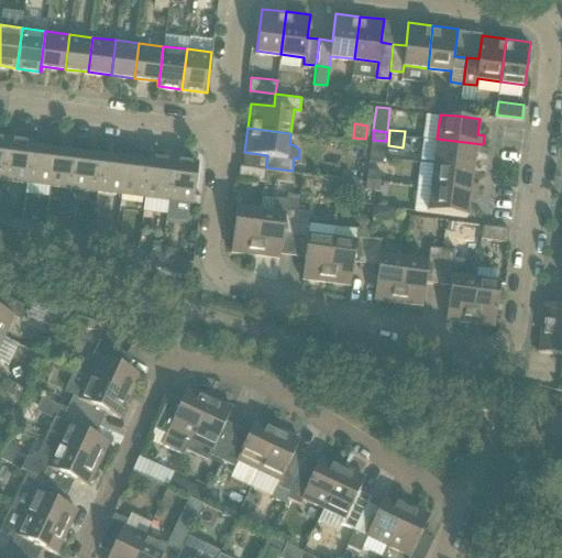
[(31,145),(32,146),(32,141),(7,138),(2,177),(26,181),(31,145)]
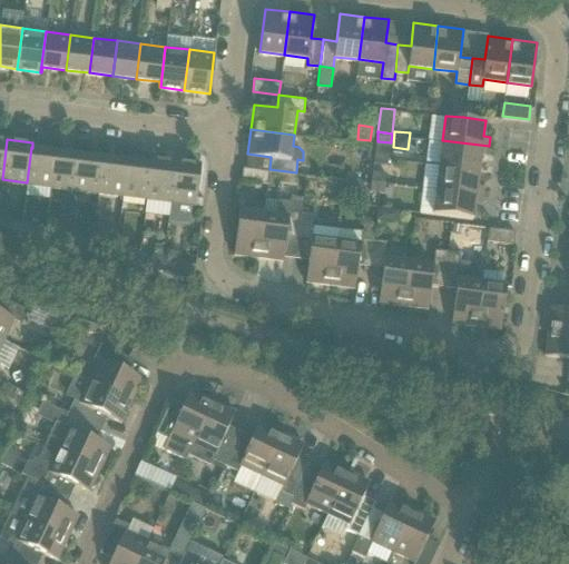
[(488,154),(489,146),(442,140),(440,164),(479,169),(481,154),(488,154)]
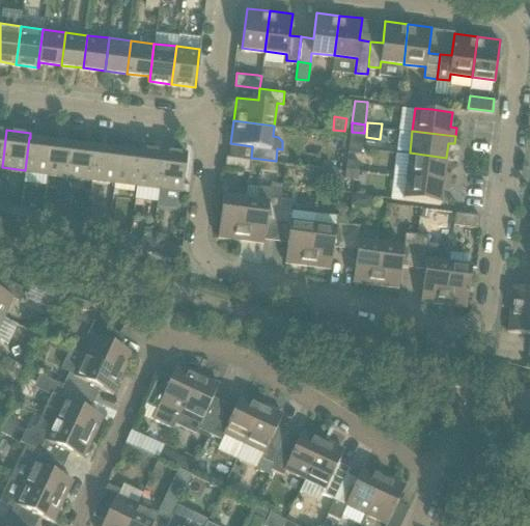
[(51,140),(30,138),(29,137),(25,170),(47,173),(51,140)]
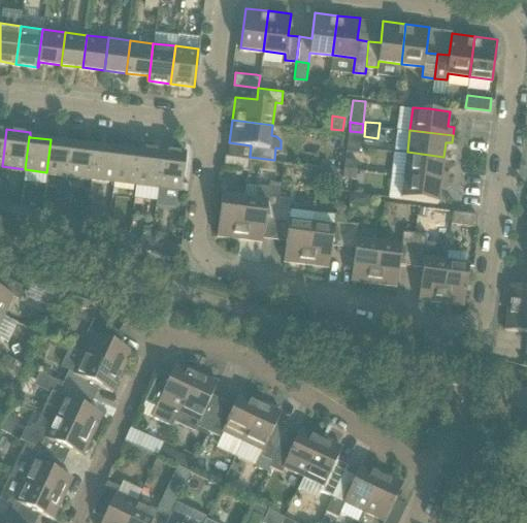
[(69,175),(73,142),(51,139),(46,172),(69,175)]
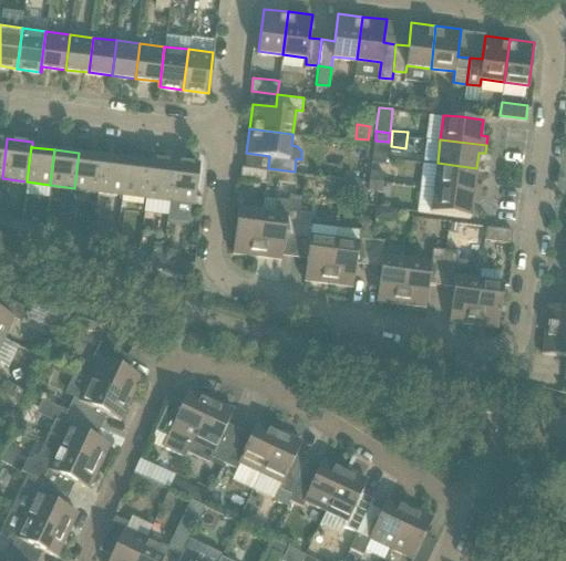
[(98,190),(102,156),(79,153),(74,188),(98,190)]
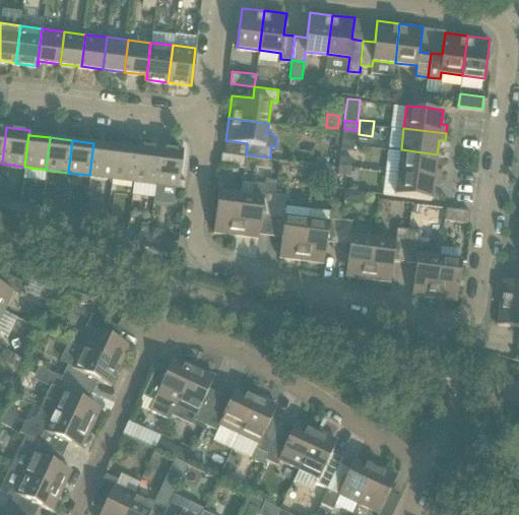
[(112,178),(116,145),(93,143),(89,175),(112,178)]
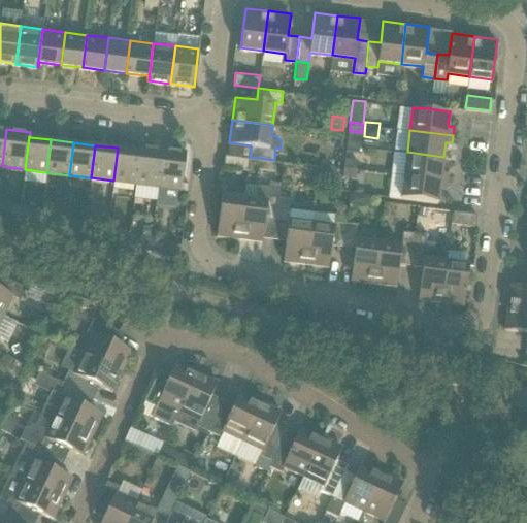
[(158,186),(162,149),(139,145),(138,151),(139,151),(135,184),(158,186)]
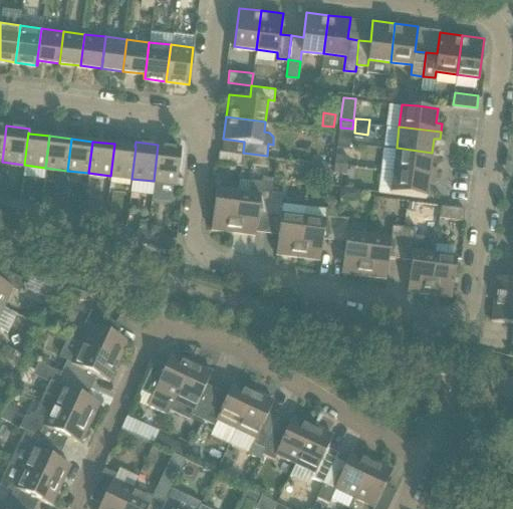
[(136,147),(135,147),(114,144),(110,176),(132,179),(136,147)]
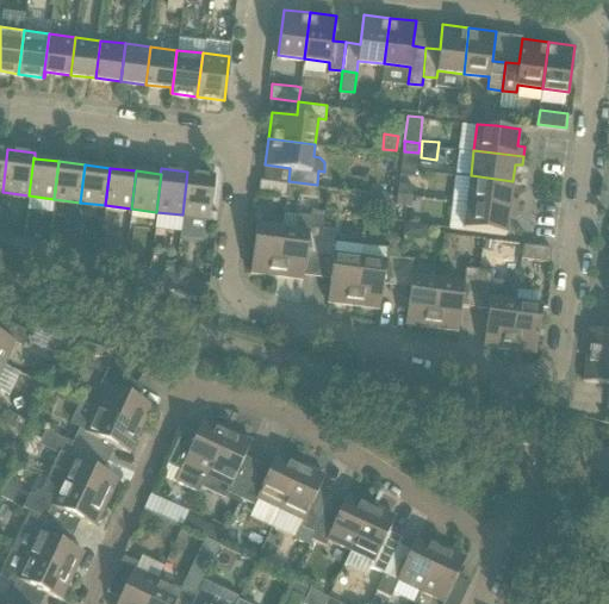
[(215,175),(187,172),(182,215),(209,218),(215,175)]
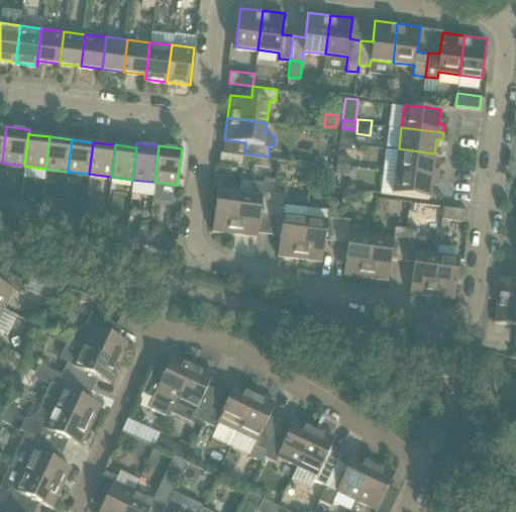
[(433,167),(434,154),(399,148),(396,170),(437,176),(438,168),(433,167)]
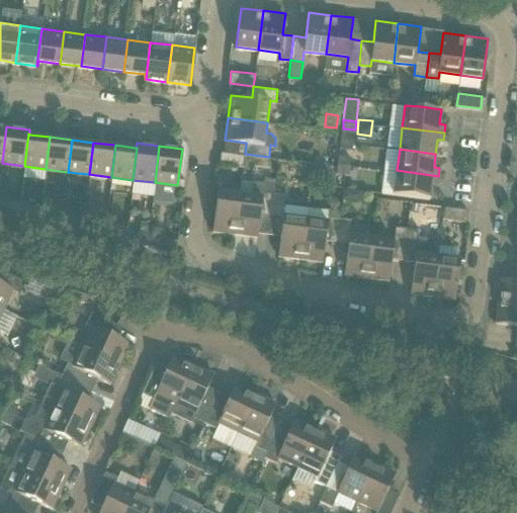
[(243,166),(245,154),(221,151),(220,163),(243,166)]
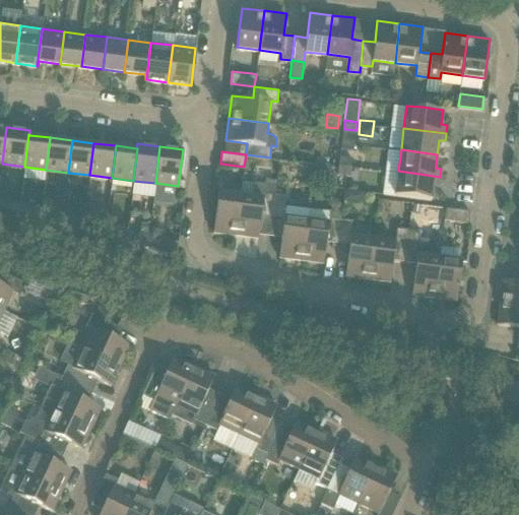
[(340,154),(339,164),(352,166),(353,156),(340,154)]
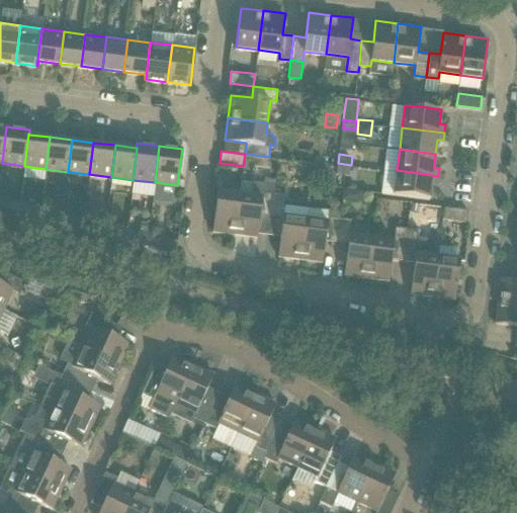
[(350,174),(351,165),(338,163),(337,172),(350,174)]
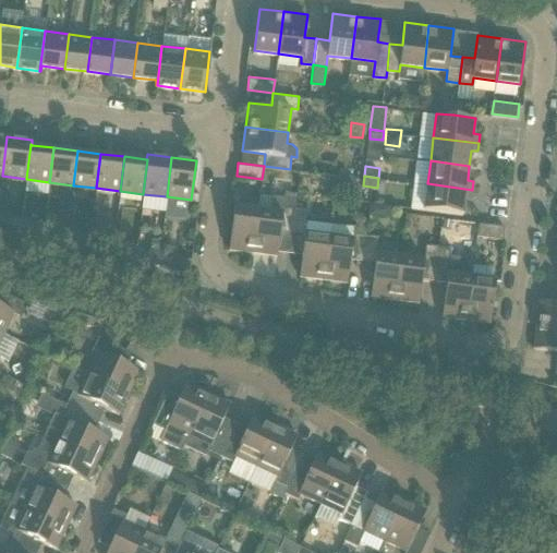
[(472,197),(472,190),(427,183),(424,208),(463,213),(465,197),(472,197)]
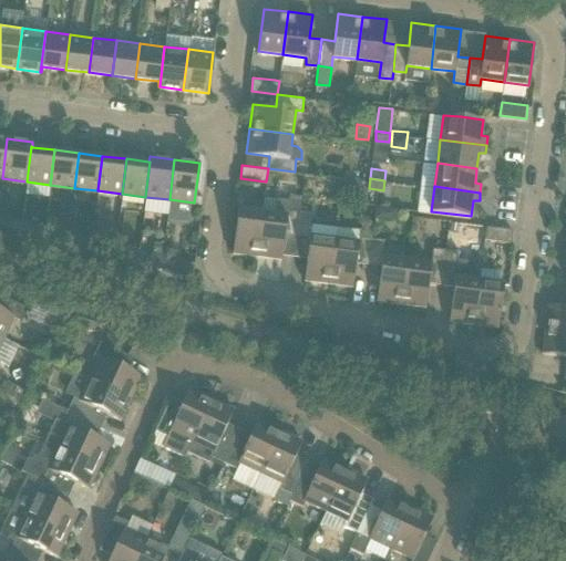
[(285,235),(297,236),(300,209),(301,209),(302,194),(289,193),(288,199),(277,197),(276,214),(263,211),(257,255),(281,257),(285,235)]
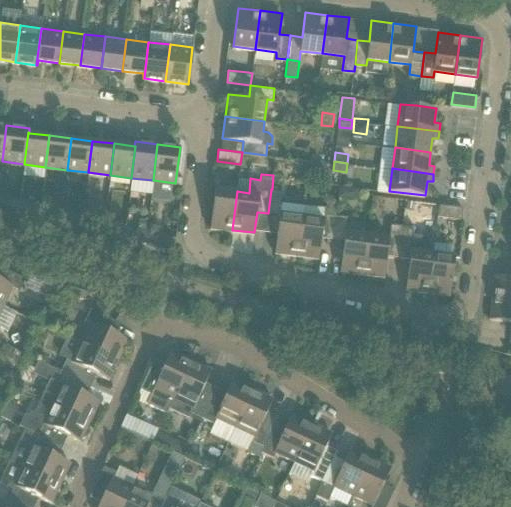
[(232,230),(237,191),(215,188),(210,227),(232,230)]
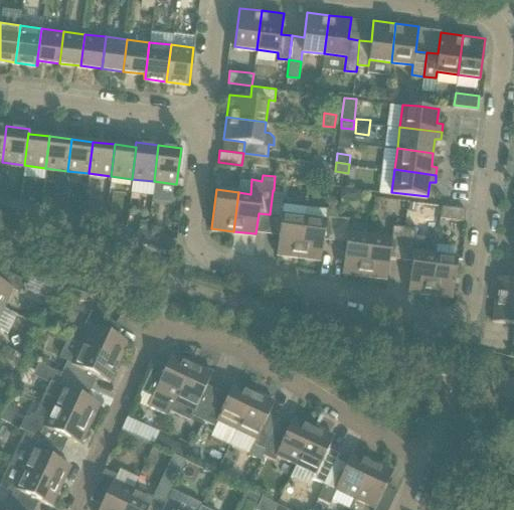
[(299,256),(304,216),(282,213),(285,191),(274,190),(273,190),(270,214),(281,215),(277,252),(299,256)]
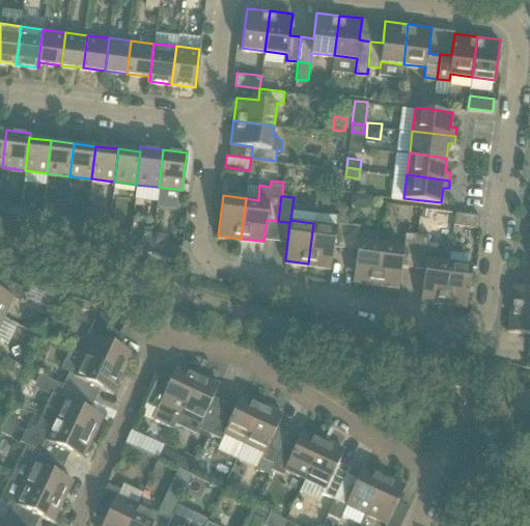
[(0,208),(8,211),(11,202),(0,198),(0,208)]
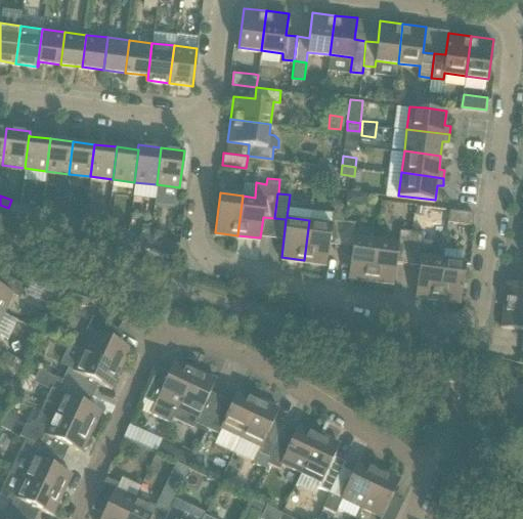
[(39,217),(41,208),(29,205),(27,213),(39,217)]
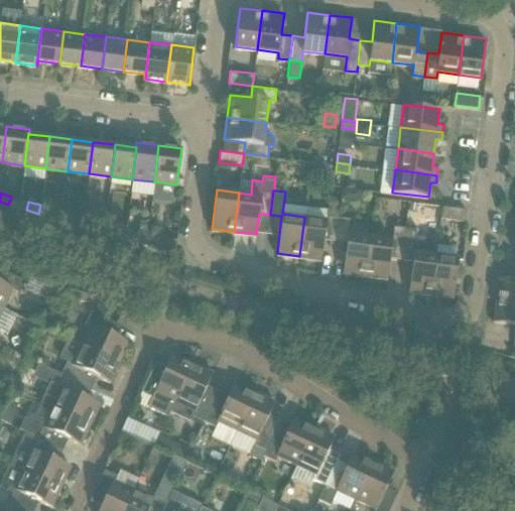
[(50,217),(53,209),(40,205),(38,214),(50,217)]
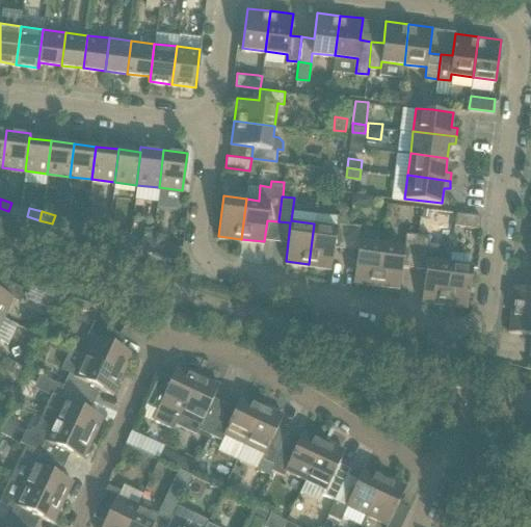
[(479,227),(481,214),(456,211),(455,224),(479,227)]
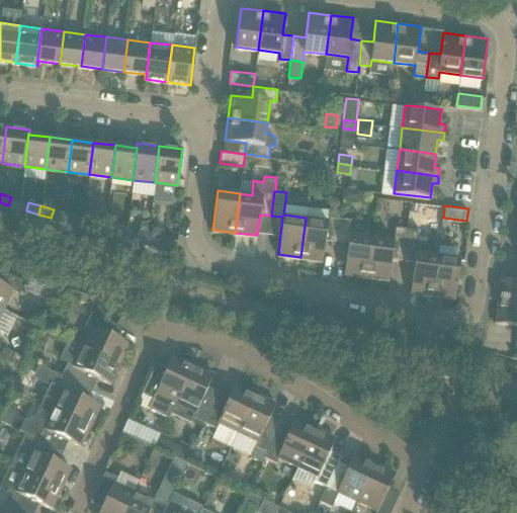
[(81,226),(83,218),(71,215),(69,223),(81,226)]
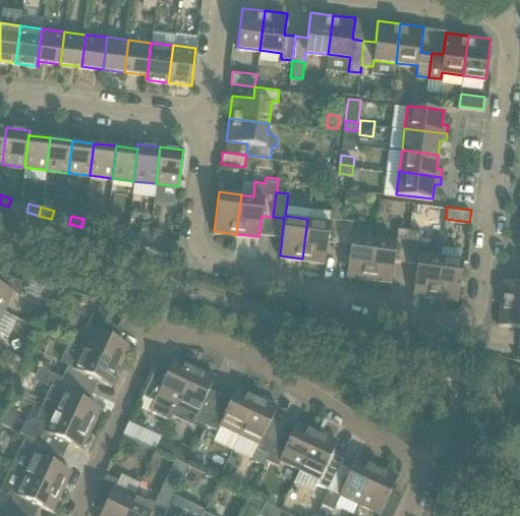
[(339,241),(342,217),(330,216),(330,222),(307,219),(302,259),(325,262),(328,240),(339,241)]
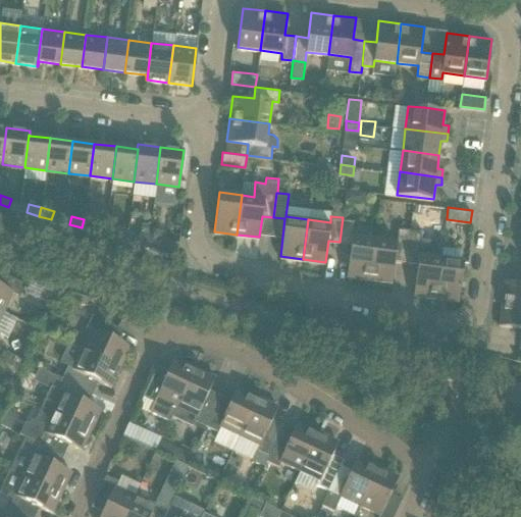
[(369,278),(374,239),(353,236),(355,219),(343,217),(340,242),(351,244),(347,275),(369,278)]
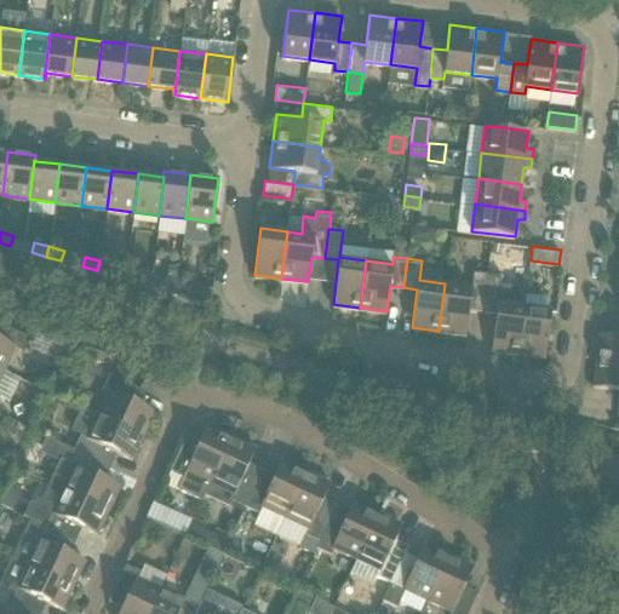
[(112,275),(114,264),(99,260),(97,270),(112,275)]
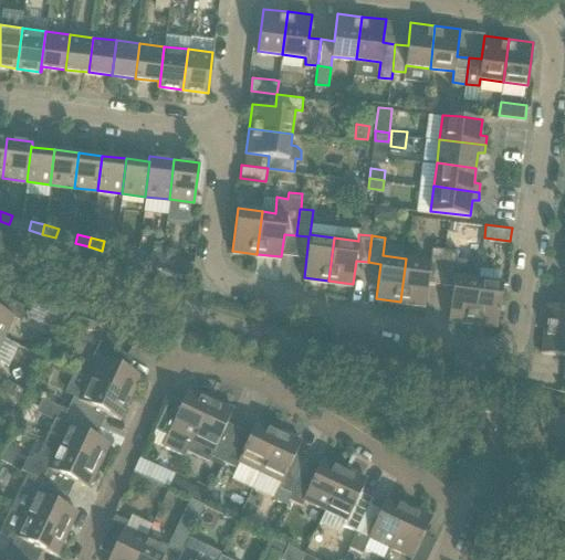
[(428,282),(440,283),(445,247),(432,246),(430,262),(406,259),(400,302),(426,304),(428,282)]
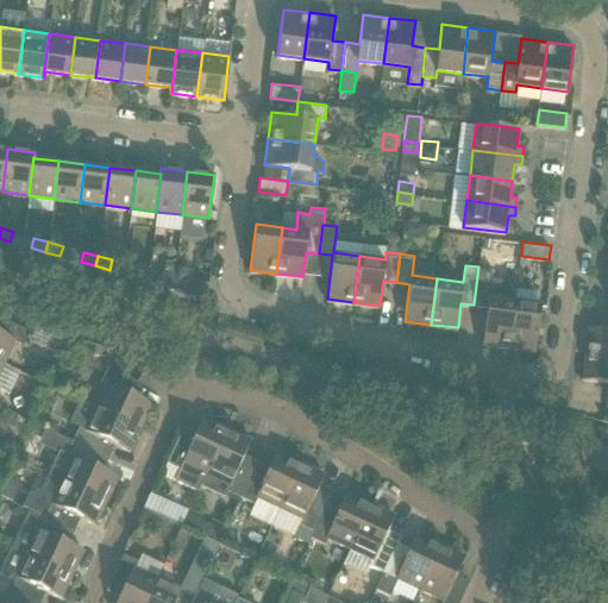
[(145,280),(148,270),(133,267),(131,276),(145,280)]
